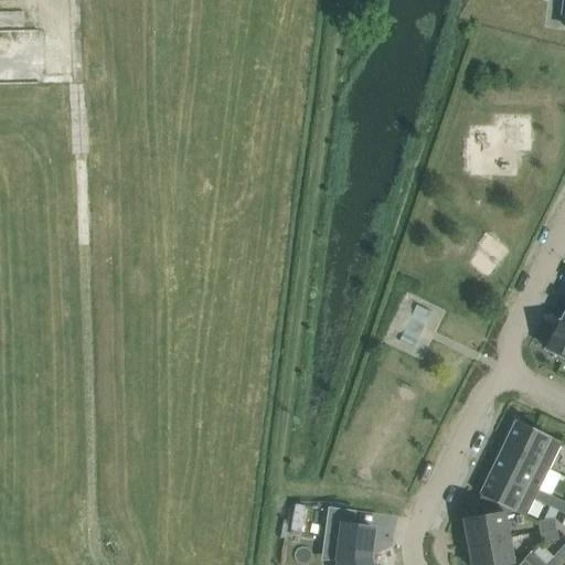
[(564,324),(561,323),(560,322),(546,350),(554,353),(552,358),(564,364),(564,324)]
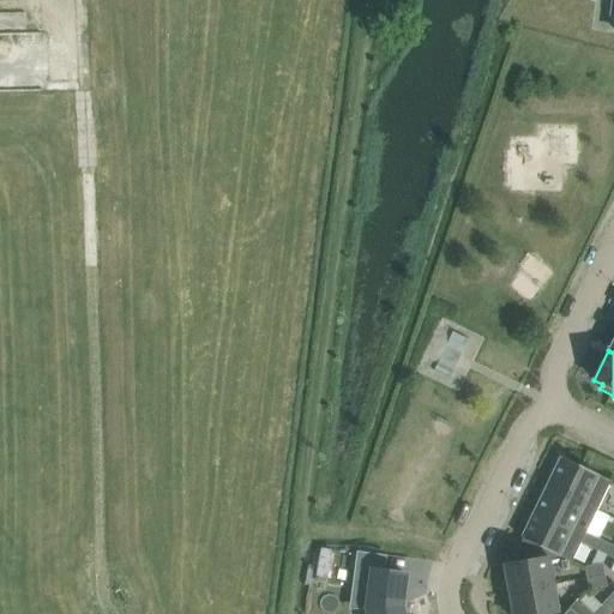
[(596,511),(611,481),(561,457),(547,486),(596,511)]
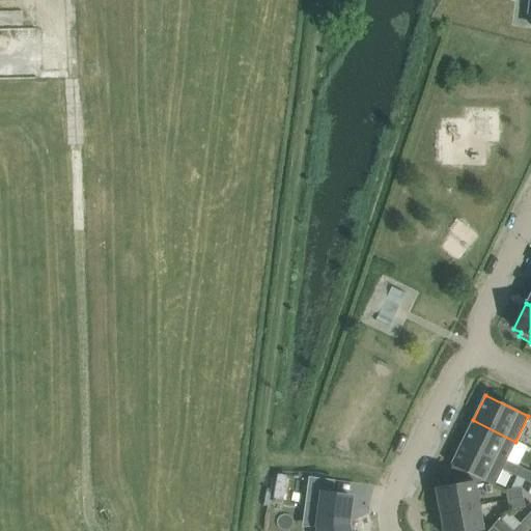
[(506,460),(515,442),(473,420),(460,445),(504,466),(506,460)]
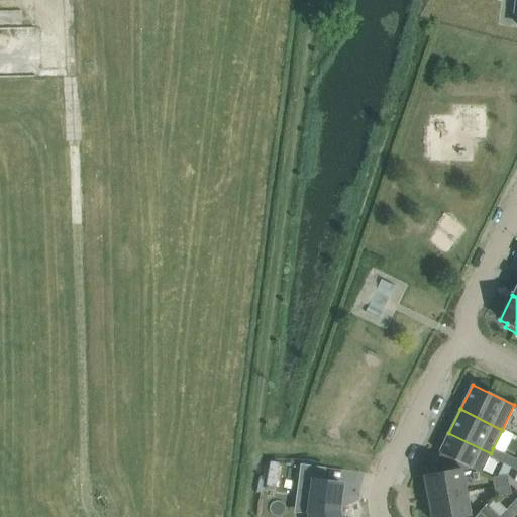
[(489,457),(491,453),(448,433),(439,453),(440,453),(430,474),(430,475),(461,470),(461,471),(471,469),(481,474),(489,457)]
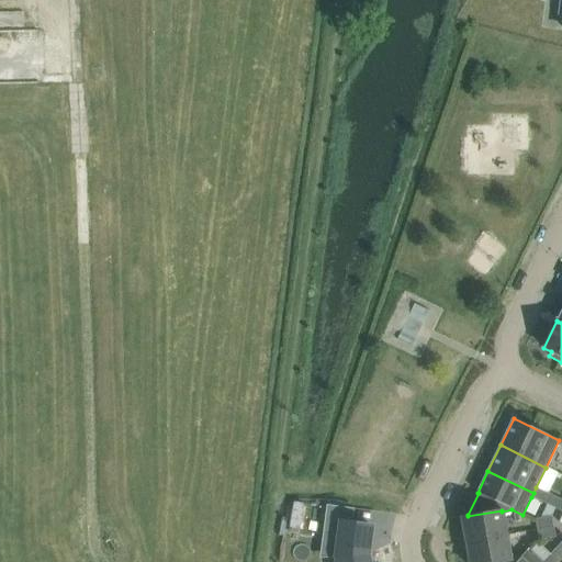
[(547,505),(552,495),(536,487),(534,493),(531,497),(547,505)]
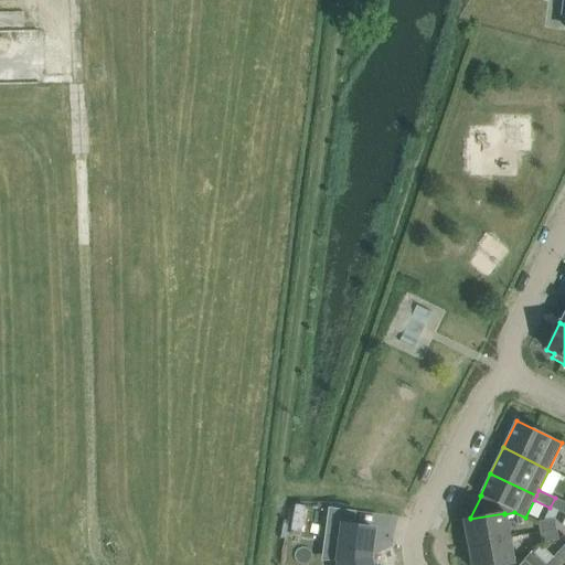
[(564,514),(564,502),(555,498),(550,508),(564,514)]
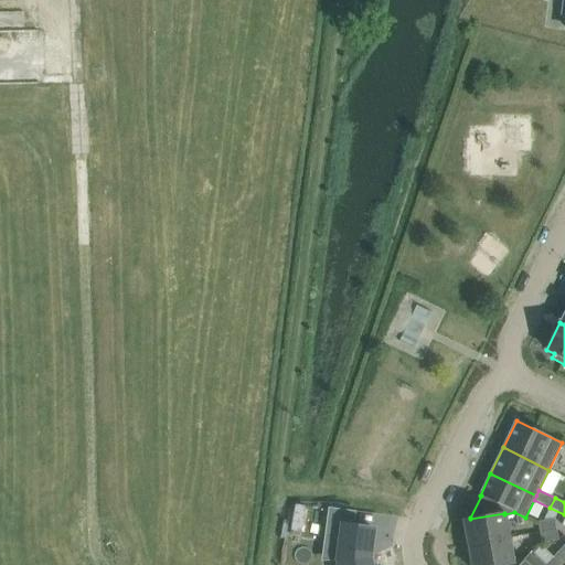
[(328,508),(323,543),(339,545),(337,561),(338,564),(371,564),(370,558),(373,529),(354,526),(343,525),(345,510),(328,508)]
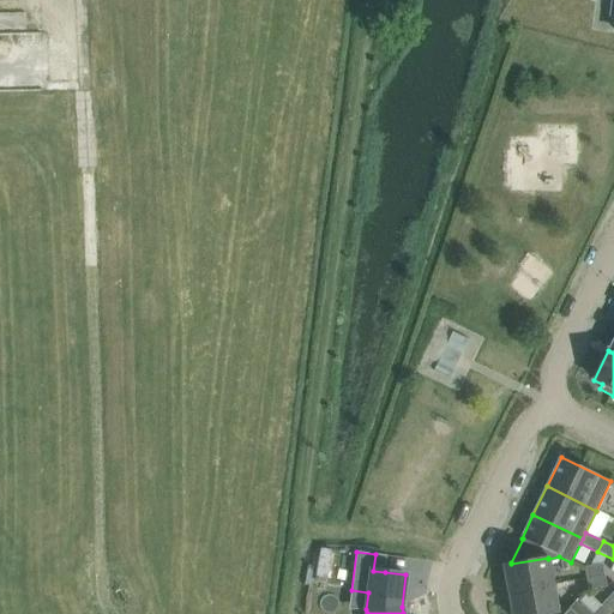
[(553,585),(548,559),(548,558),(511,564),(511,563),(504,565),(509,593),(553,585)]
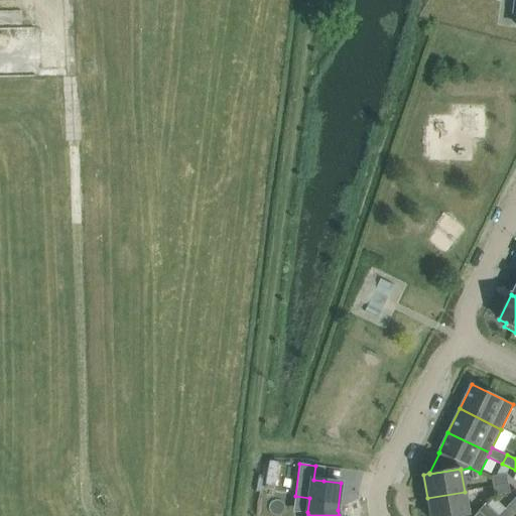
[(493,487),(508,484),(506,474),(491,477),(493,487)]
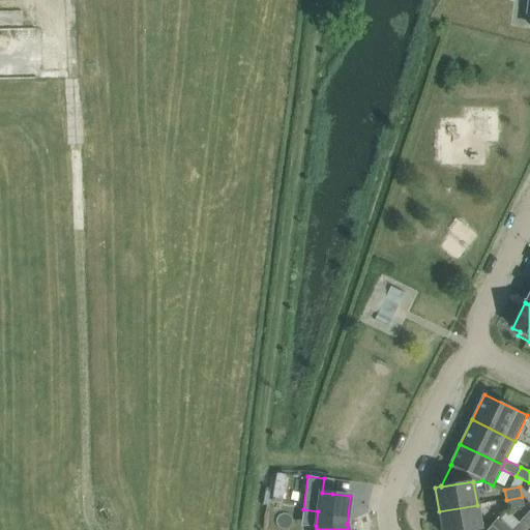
[(508,509),(524,506),(522,497),(506,500),(508,509)]
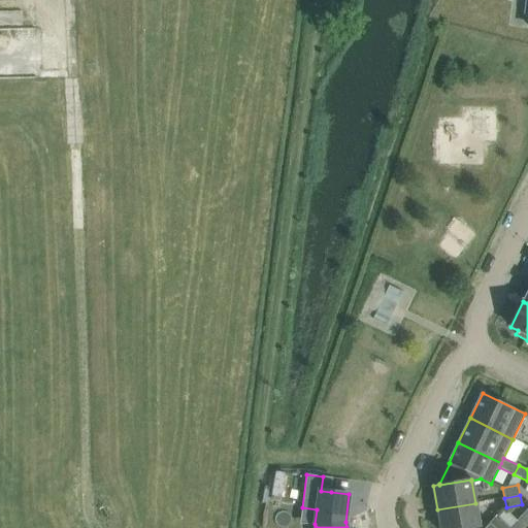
[(469,527),(480,526),(480,525),(475,503),(437,509),(440,527),(469,527)]
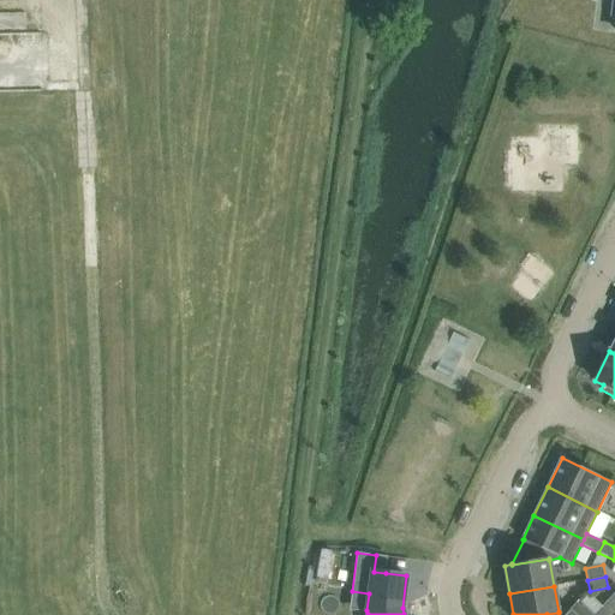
[(593,614),(579,601),(569,610),(559,611),(559,613),(547,614),(593,614)]
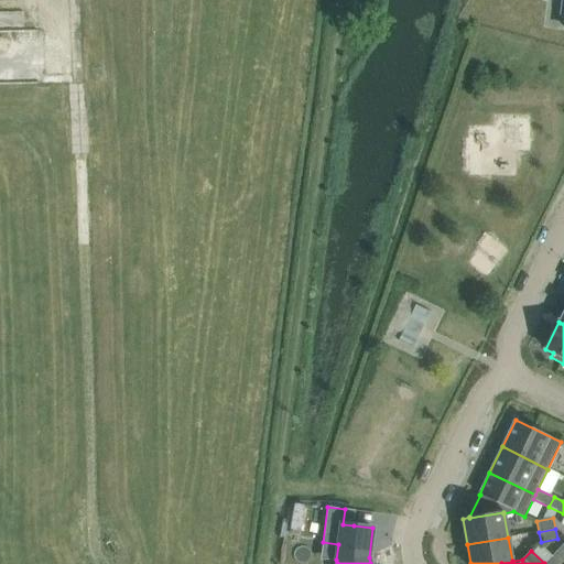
[(560,563),(563,560),(556,552),(544,563),(560,563)]
